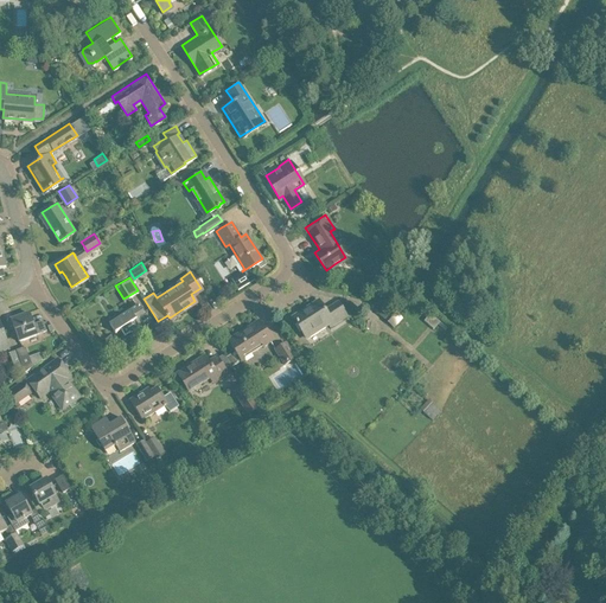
[(292,315),(298,325),(305,334),(314,328),(313,327),(329,316),(332,322),(345,313),(337,300),(324,308),(318,299),(292,315)]
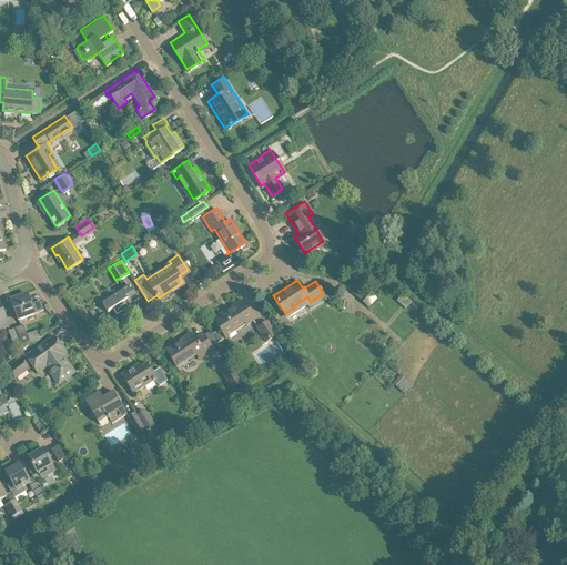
[(139,299),(133,290),(130,284),(122,290),(122,289),(102,301),(107,310),(112,306),(115,312),(107,318),(102,312),(97,315),(103,325),(108,322),(113,330),(128,320),(121,310),(127,306),(129,309),(131,306),(129,304),(138,299),(138,300),(139,299)]
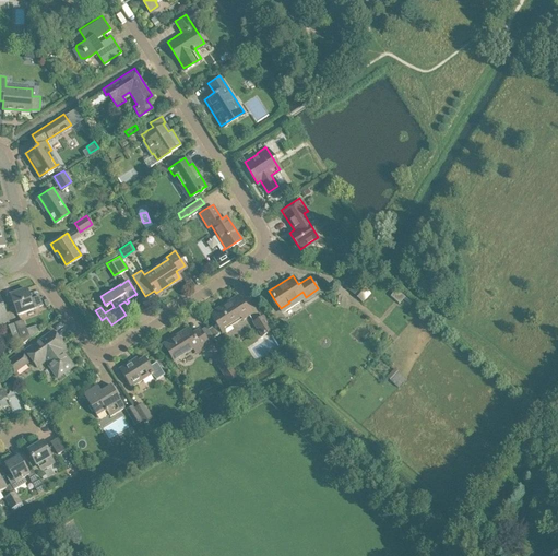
[(38,294),(30,296),(26,286),(9,292),(16,312),(33,307),(33,306),(42,303),(38,294)]
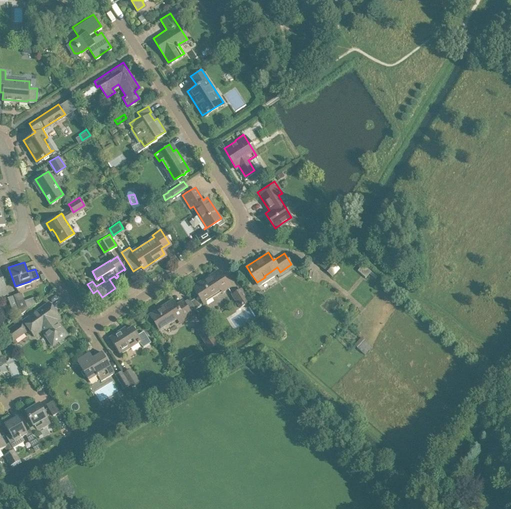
[(377,274),(362,262),(357,268),(365,275),(368,272),(375,277),(377,274)]
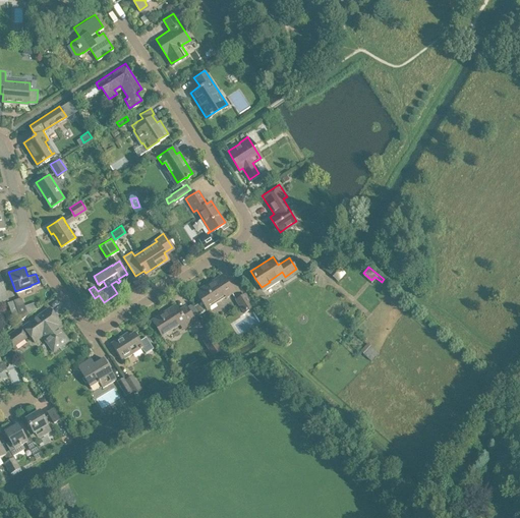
[(194,290),(200,299),(193,304),(198,312),(209,305),(208,304),(224,293),(225,295),(232,290),(222,273),(194,290)]
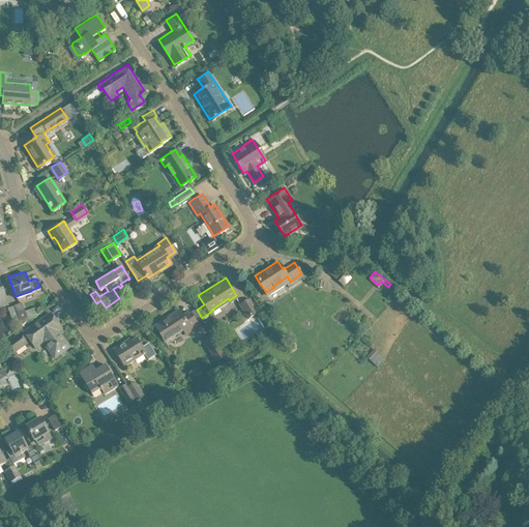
[(248,317),(257,312),(247,297),(239,302),(248,317)]
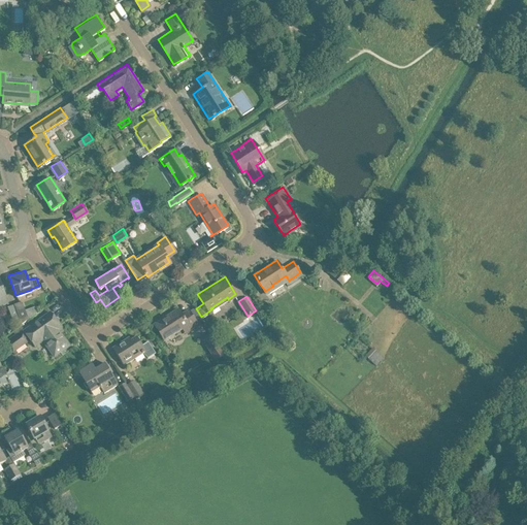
[(21,299),(13,302),(19,316),(21,322),(27,317),(21,299)]
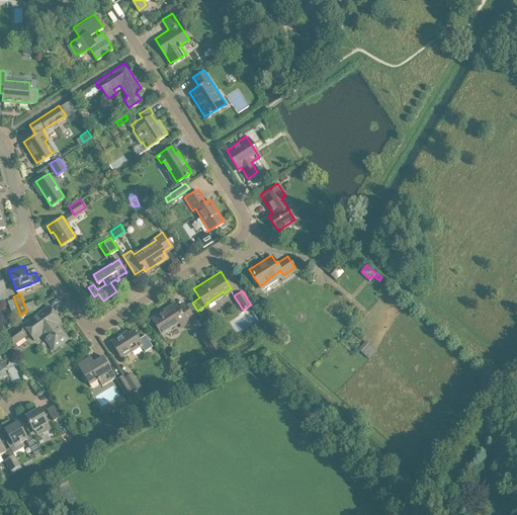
[(11,313),(18,310),(13,296),(7,298),(11,313)]
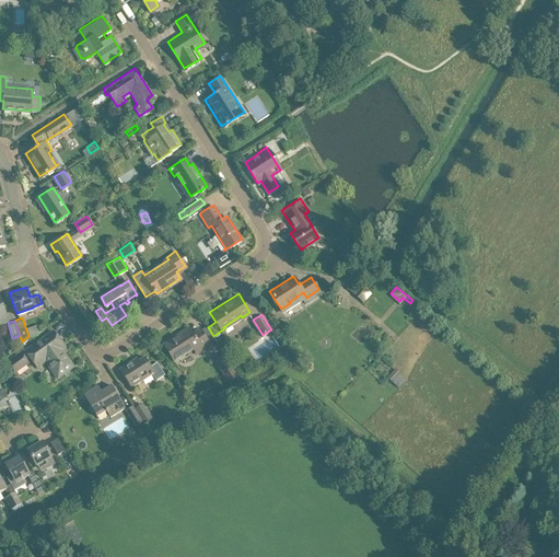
[(214,338),(213,336),(208,327),(206,325),(200,328),(199,326),(191,332),(188,326),(162,343),(173,359),(195,345),(198,350),(209,343),(208,341),(214,338)]
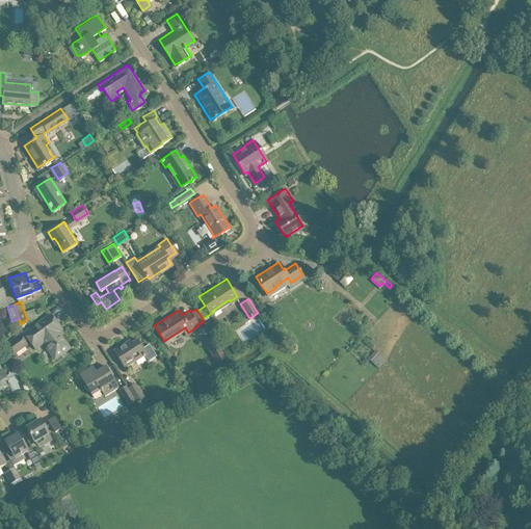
[(69,346),(57,331),(60,327),(50,313),(23,332),(34,347),(43,341),(54,356),(69,346)]
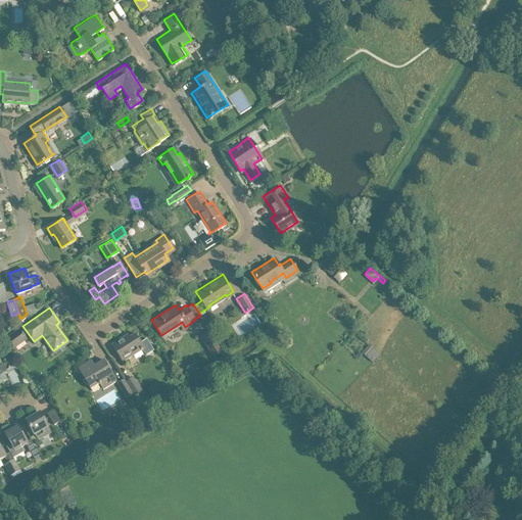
[(11,347),(27,337),(20,328),(5,338),(11,347)]
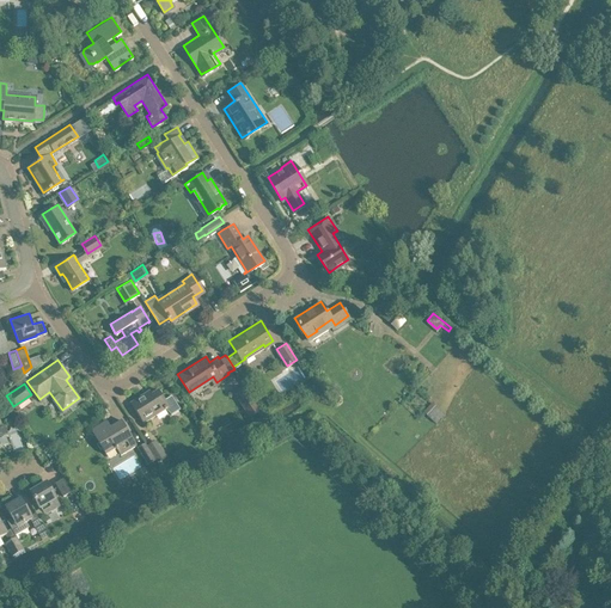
[(233,392),(249,416),(260,409),(244,385),(233,392)]
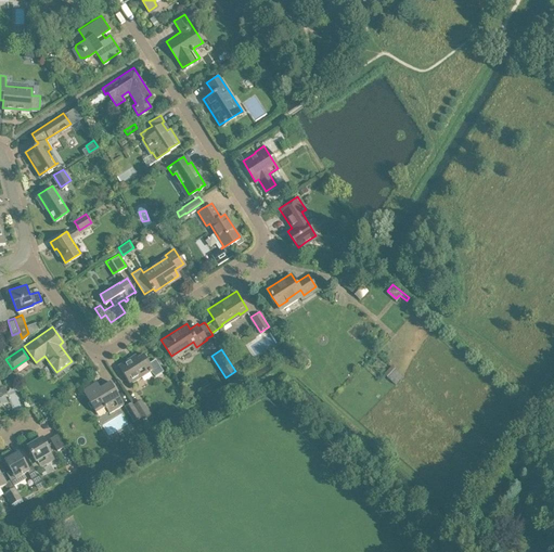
[(117,363),(123,373),(129,382),(150,369),(153,373),(155,374),(163,369),(155,357),(149,361),(142,351),(137,356),(134,352),(117,363)]
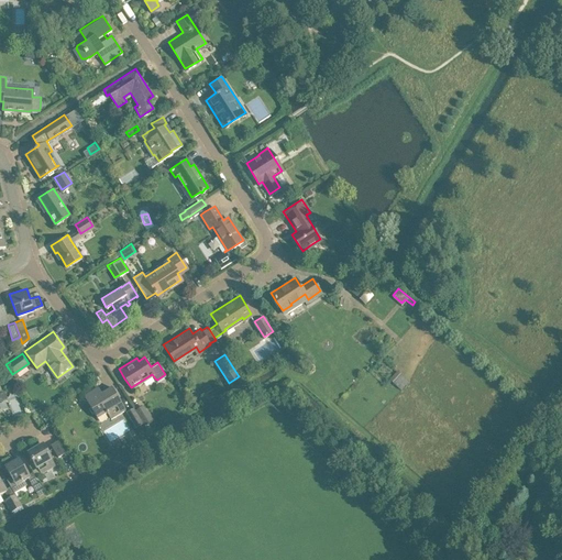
[(400,387),(409,379),(398,368),(389,377),(400,387)]
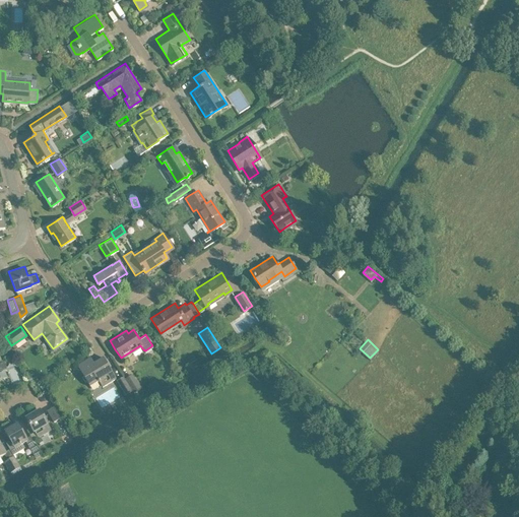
[(115,377),(108,364),(103,356),(92,362),(89,356),(76,364),(89,385),(98,379),(102,385),(115,377)]
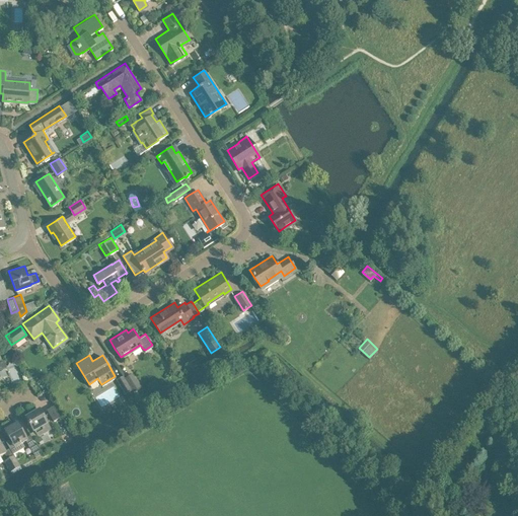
[(131,372),(124,376),(131,388),(132,390),(141,385),(137,378),(135,379),(131,372)]
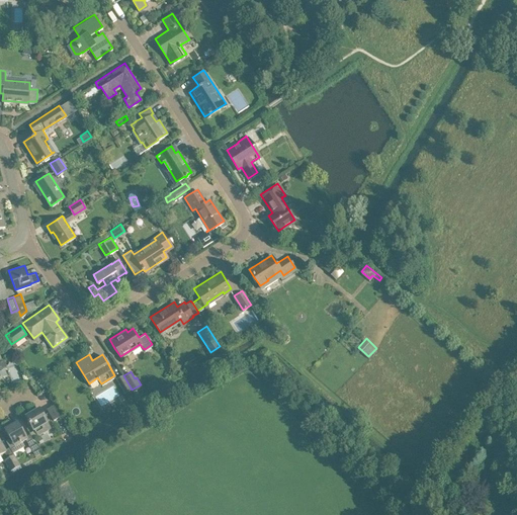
[(115,378),(124,392),(131,388),(123,375),(122,374),(115,378)]
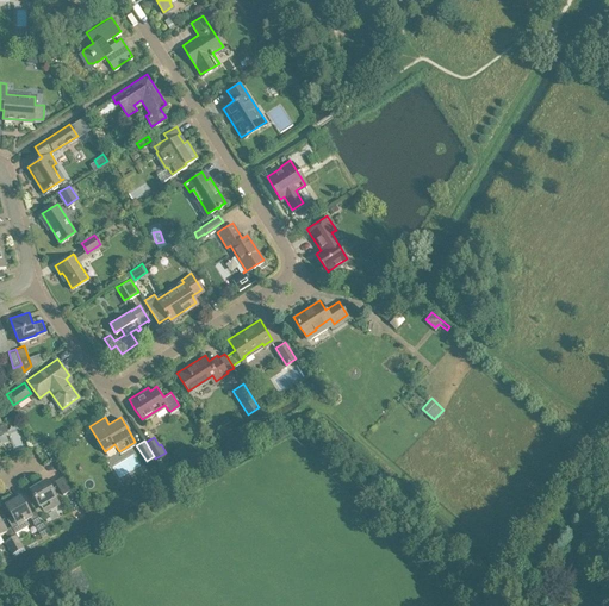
[(154,456),(147,461),(151,469),(159,464),(155,458),(154,456)]
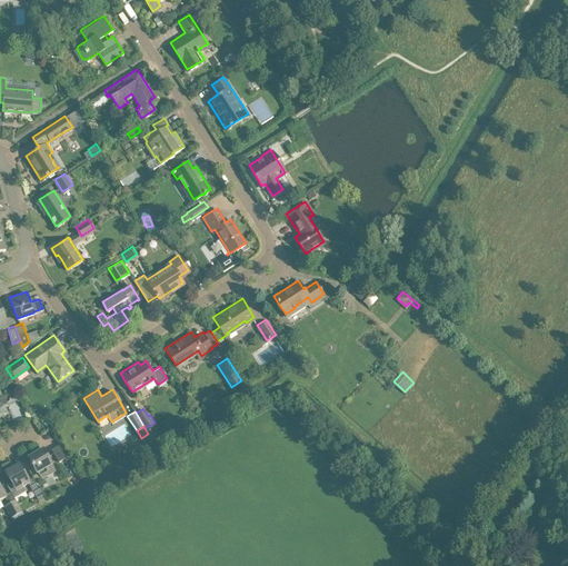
[(58,444),(50,448),(58,460),(66,456),(58,444)]
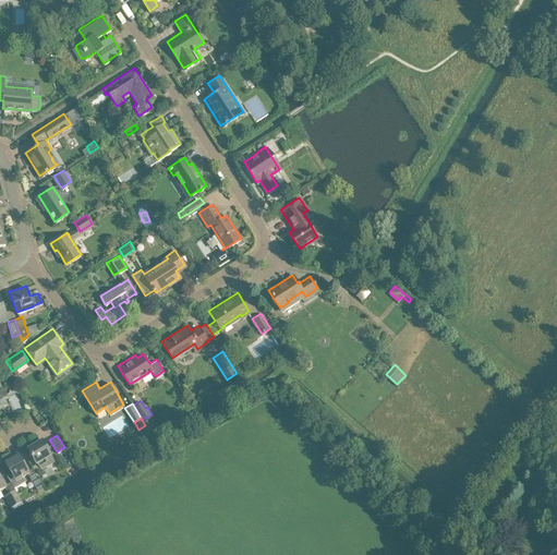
[(53,459),(47,447),(41,438),(26,447),(35,461),(36,461),(39,468),(53,459)]
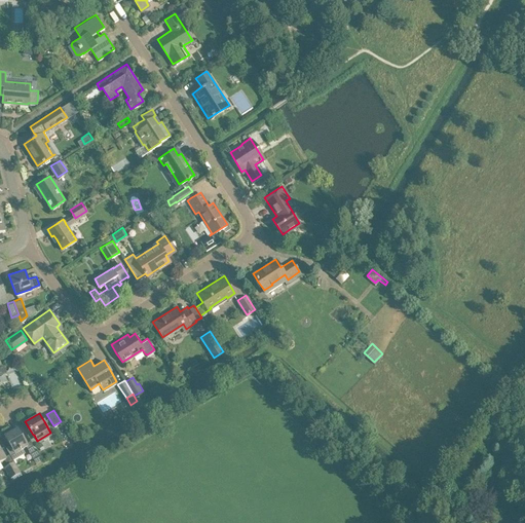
[(21,447),(27,444),(16,426),(4,434),(9,444),(5,446),(12,458),(23,451),(21,447)]
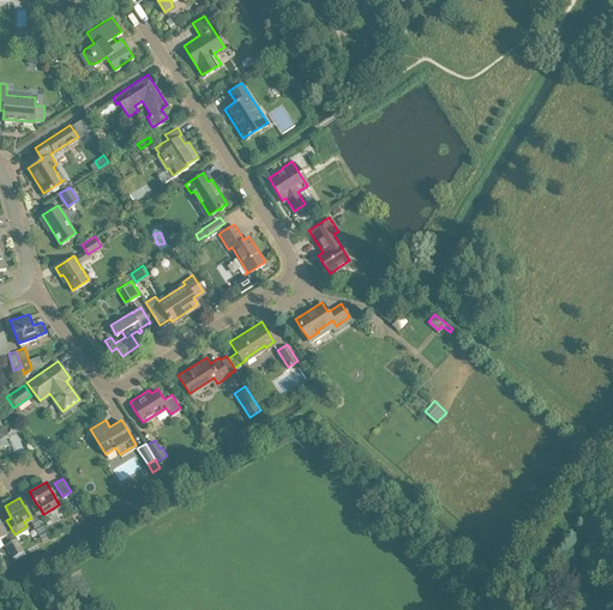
[(41,538),(48,535),(38,520),(32,524),(41,538)]
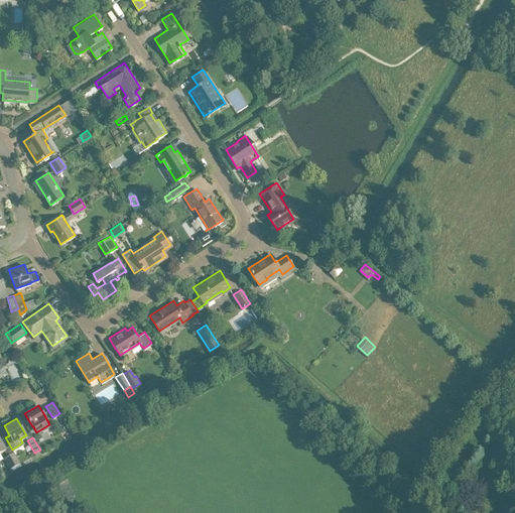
[(10,467),(19,462),(13,452),(4,457),(10,467)]
